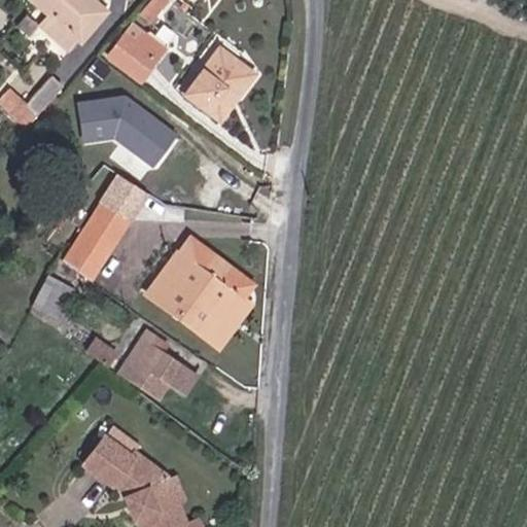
[(85,41),(110,14),(95,0),(40,0),(65,23),(80,37),(85,41)]
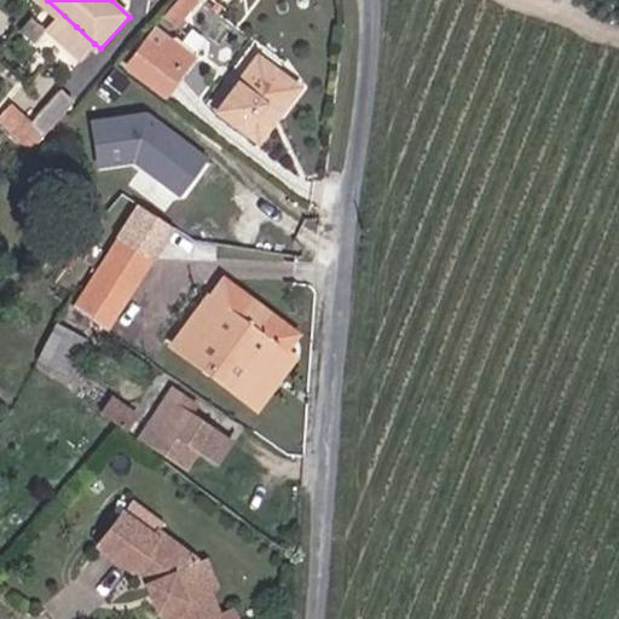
[(184,24),(201,7),(195,1),(195,0),(178,0),(169,10),(184,24)]
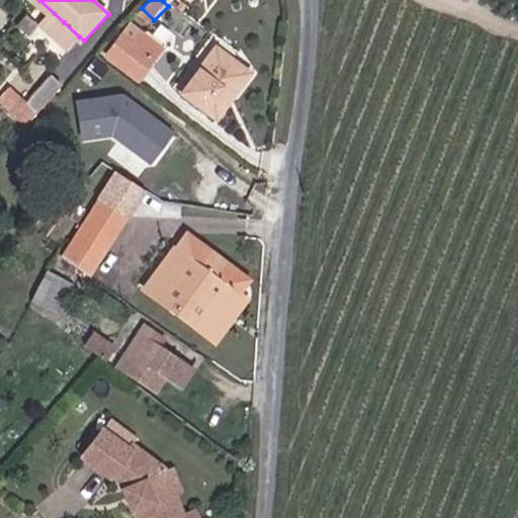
[(147,27),(154,20),(142,8),(135,15),(147,27)]
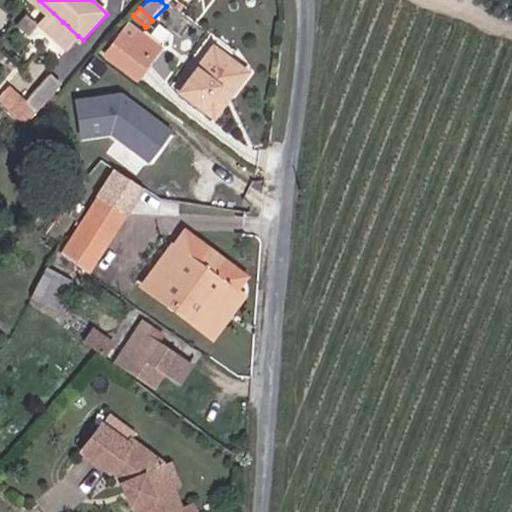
[(71,42),(78,36),(63,22),(57,29),(71,42)]
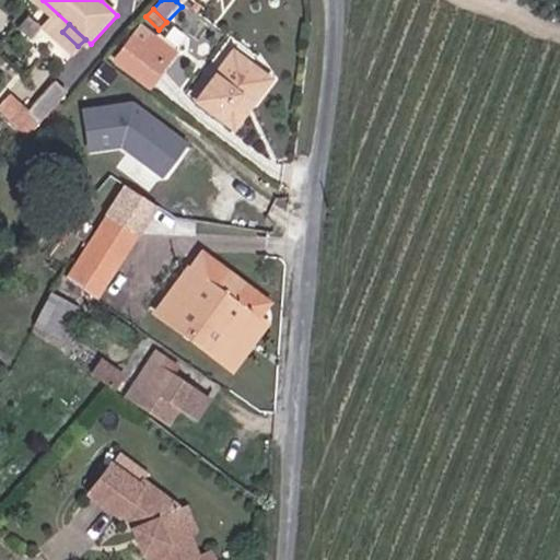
[(166,67),(175,55),(152,39),(143,51),(166,67)]
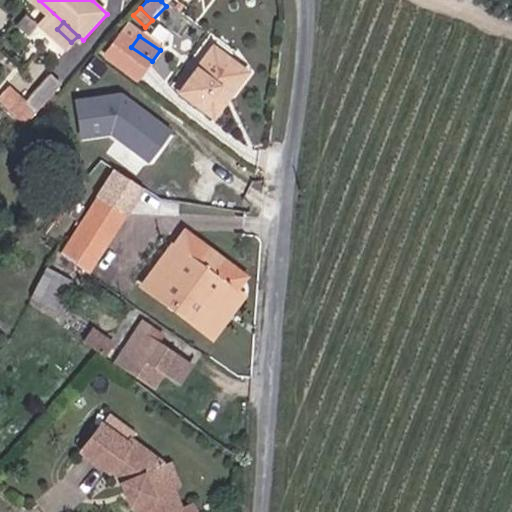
[(139,80),(152,61),(131,47),(119,38),(106,57),(139,80)]
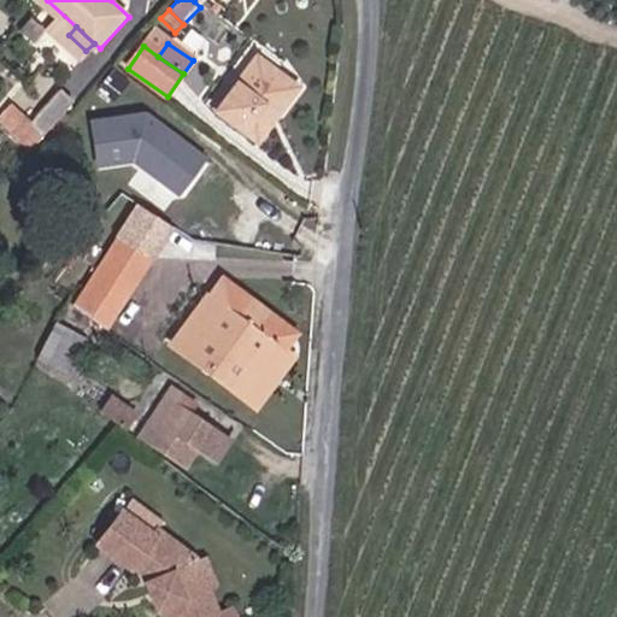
[(209,121),(251,151),(300,81),(257,52),(209,121)]
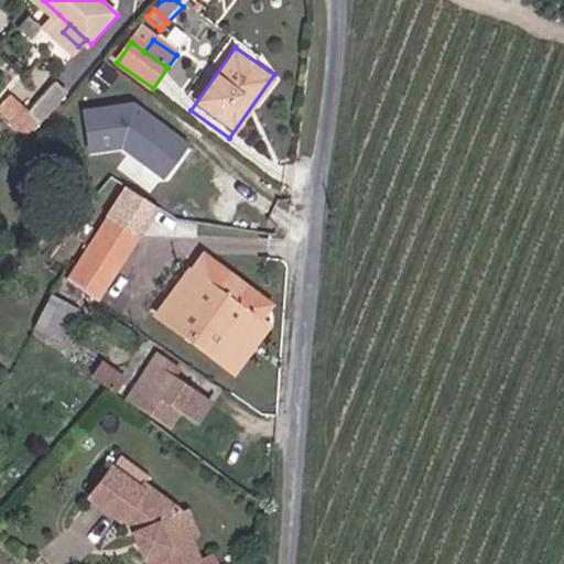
[(4,118),(25,137),(66,95),(53,83),(24,111),(18,105),(4,118)]
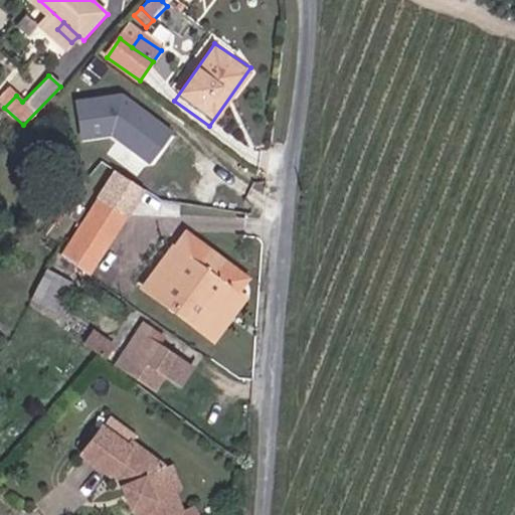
[(0,91),(0,104),(4,108),(16,96),(5,86),(0,91)]
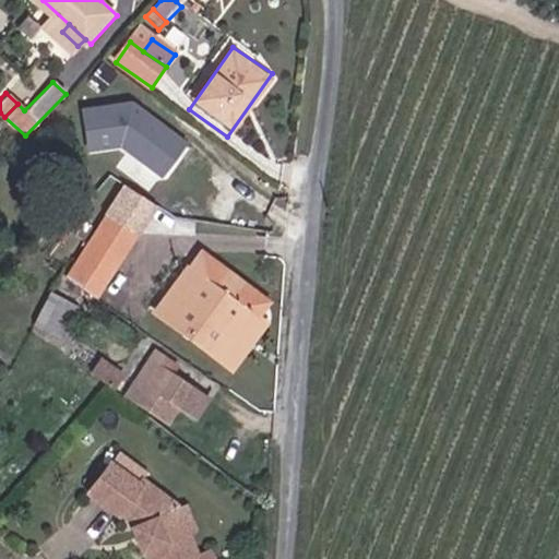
[(88,149),(120,144),(164,177),(190,140),(132,100),(83,108),(88,149)]
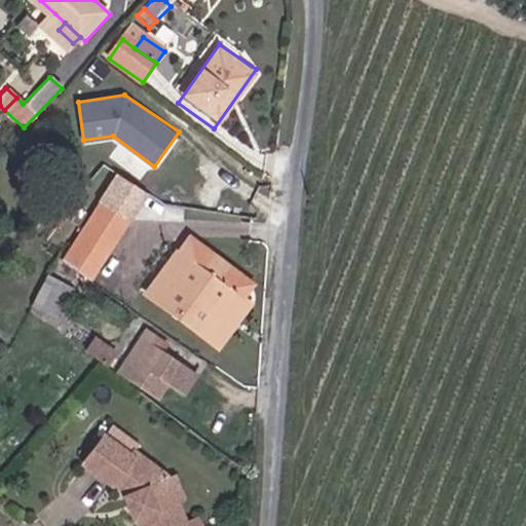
[(116,177),(102,199),(127,216),(128,217),(143,194),(116,177)]
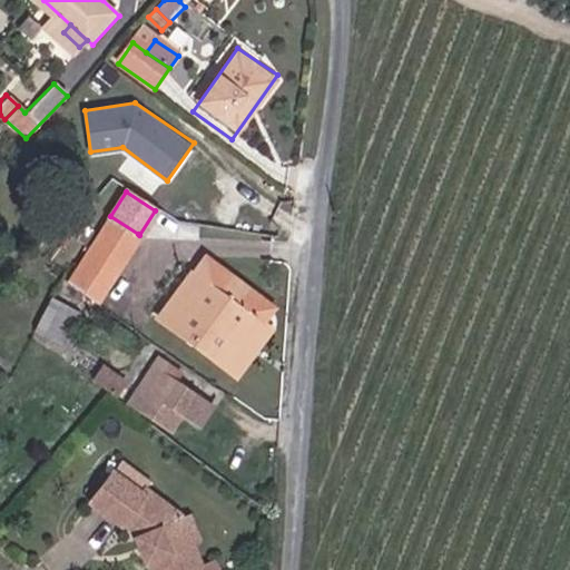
[(74,274),(101,292),(138,234),(110,216),(74,274)]
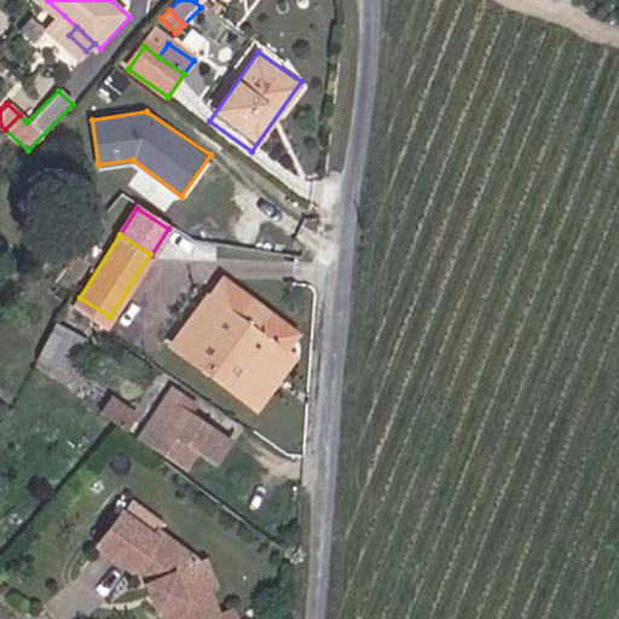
[(232,312),(241,300),(221,288),(214,299),(232,312)]
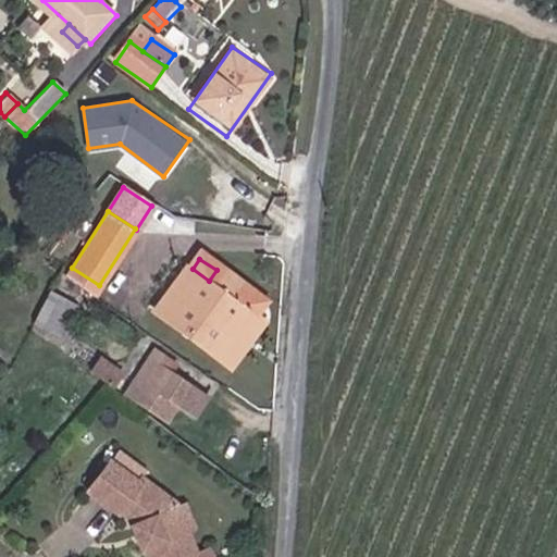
[(159,316),(226,361),(260,314),(243,304),(209,281),(193,269),(159,316)]
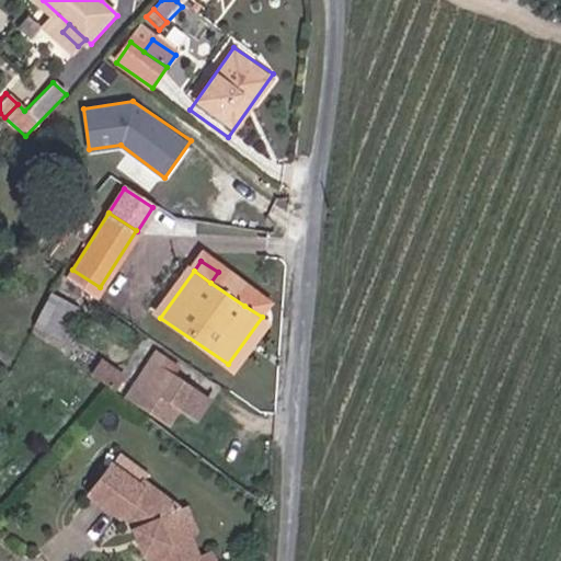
[(244,306),(252,296),(218,272),(210,283),(244,306)]
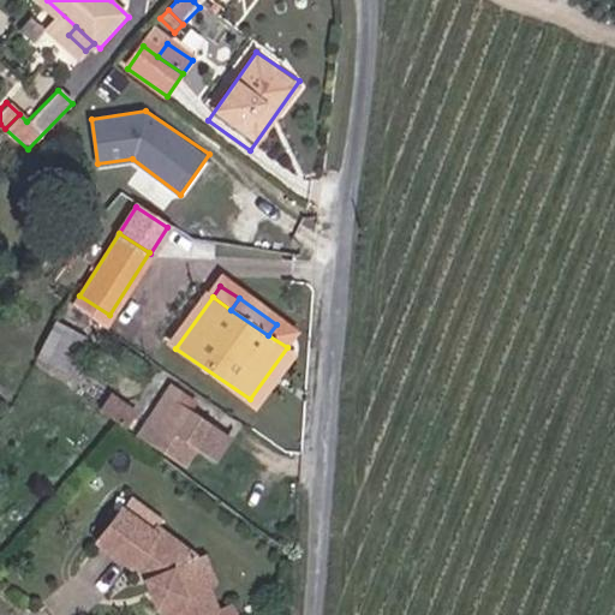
[(268,335),(287,347),(294,336),(276,324),(268,335)]
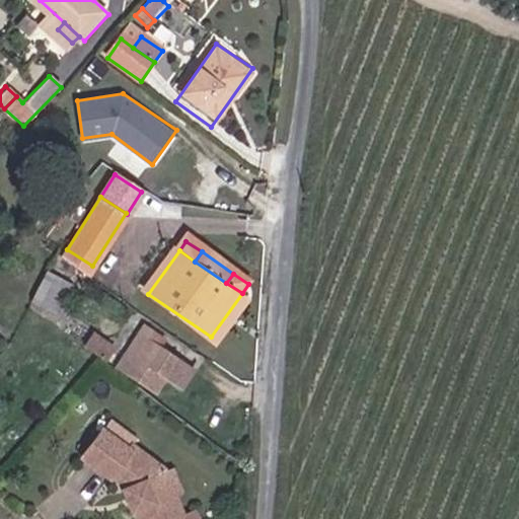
[(47,277),(32,299),(55,313),(69,291),(47,277)]
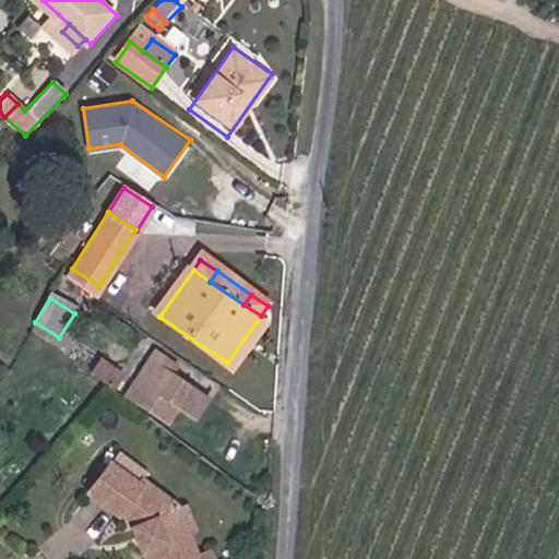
[(47,343),(51,335),(37,326),(34,334),(47,343)]
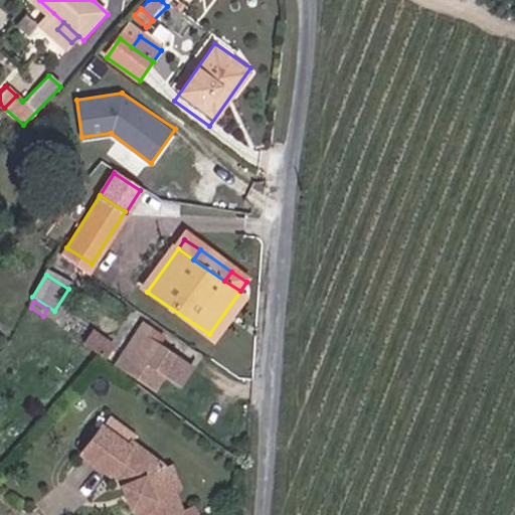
[(169,379),(184,387),(195,366),(162,348),(167,338),(146,326),(133,350),(128,347),(121,358),(127,362),(121,370),(161,392),(169,379)]
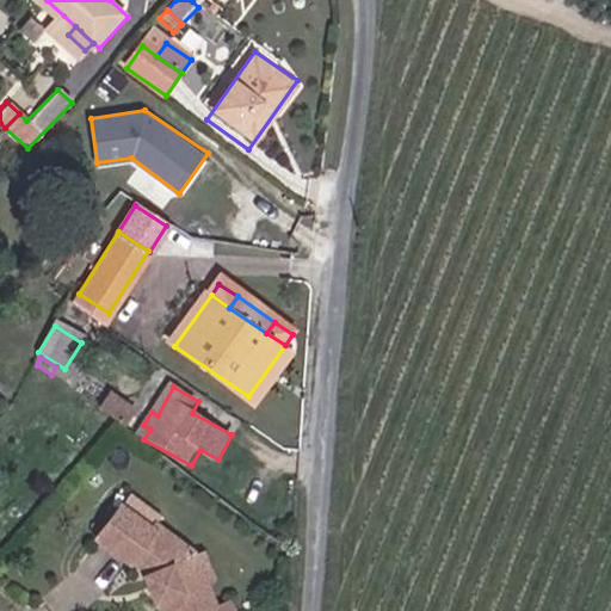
[(131,427),(140,417),(117,399),(109,412),(131,427)]
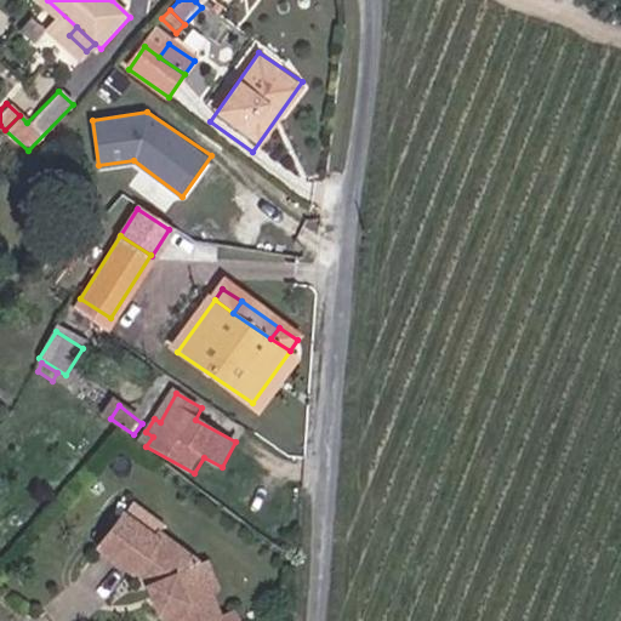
[(146,537),(148,534),(117,512),(114,516),(146,537)]
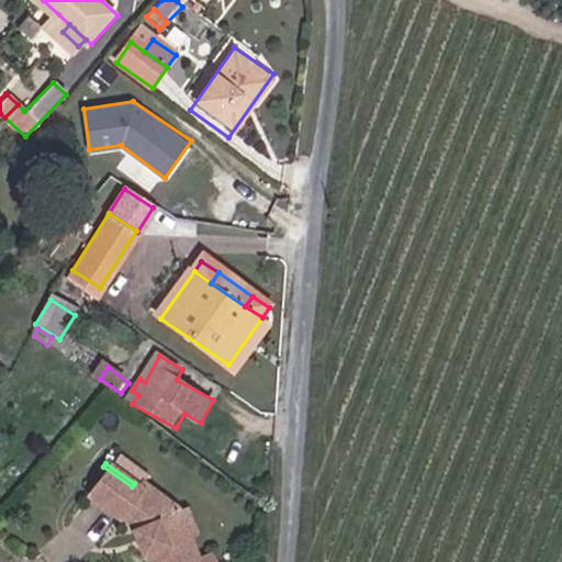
[(130,490),(132,486),(103,467),(97,475),(126,495),(130,490)]
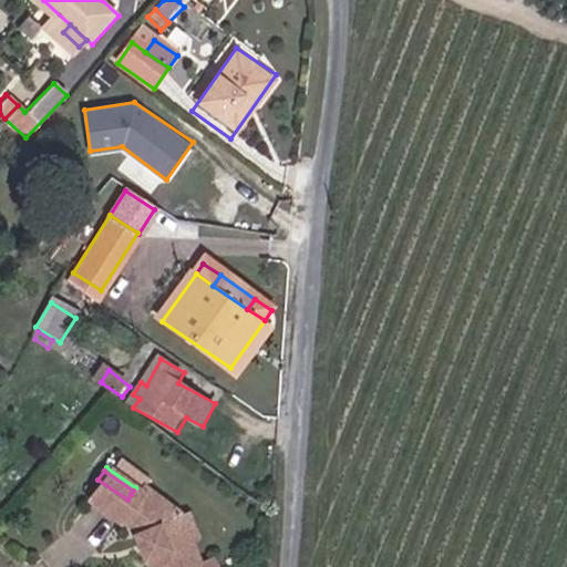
[(189,566),(186,566),(178,548),(168,523),(166,518),(131,494),(127,500),(98,480),(78,509),(107,529),(110,526),(132,540),(142,566),(209,566),(206,559),(189,566)]
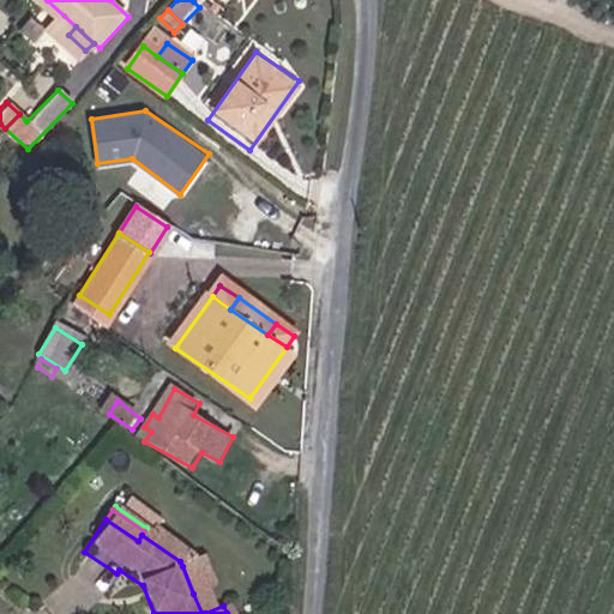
[(193,594),(203,590),(192,563),(182,566),(193,594)]
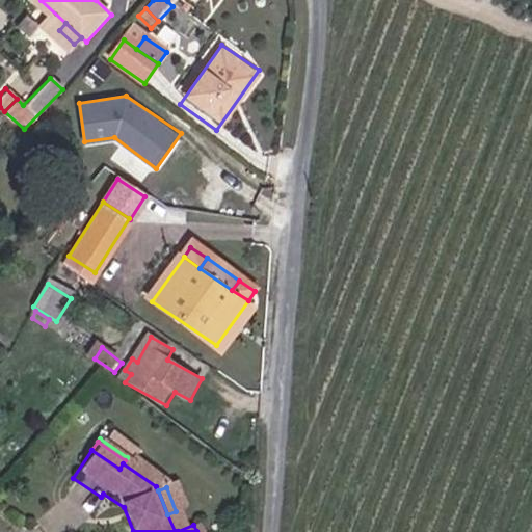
[(126,531),(133,531),(124,507),(117,509),(126,531)]
